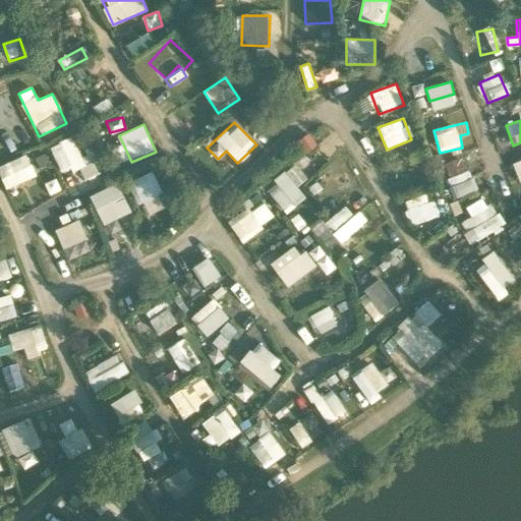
[(309,133),(297,140),(305,154),(317,147),(309,133)]
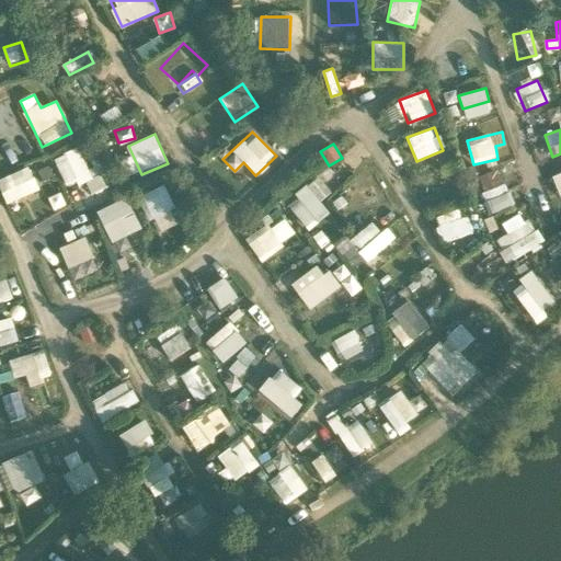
[(79,148),(54,158),(66,189),(86,181),(95,206),(112,199),(99,167),(88,171),(79,148)]
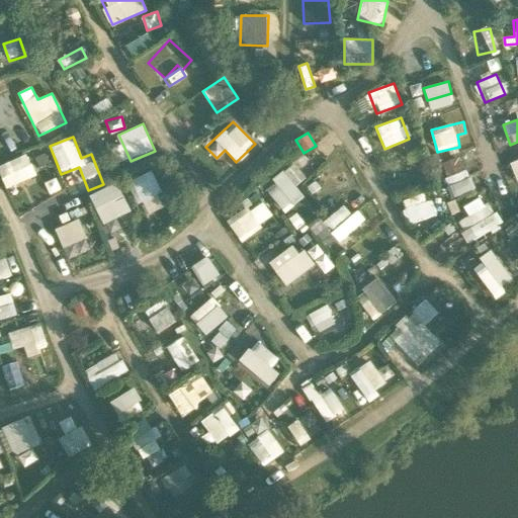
[(122,145),(112,149),(119,165),(128,161),(122,145)]
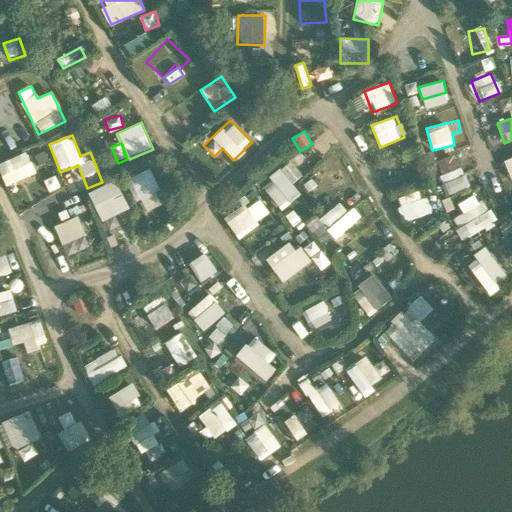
[(28,152),(0,162),(0,170),(5,185),(36,174),(28,152)]
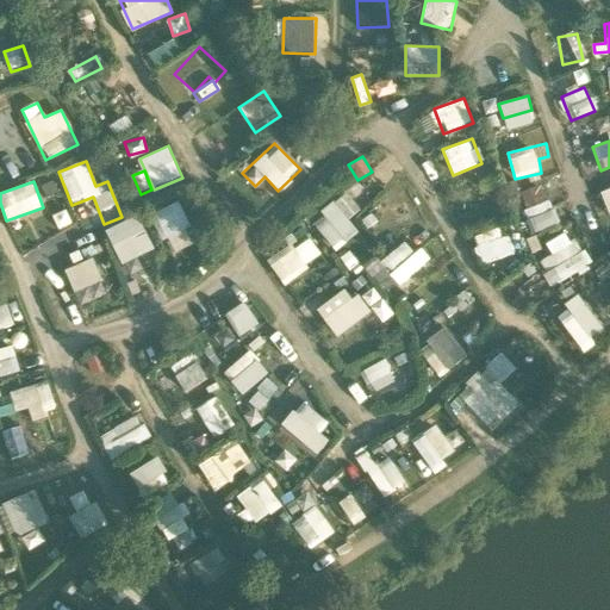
[(522,193),(528,207),(546,199),(540,185),(522,193)]
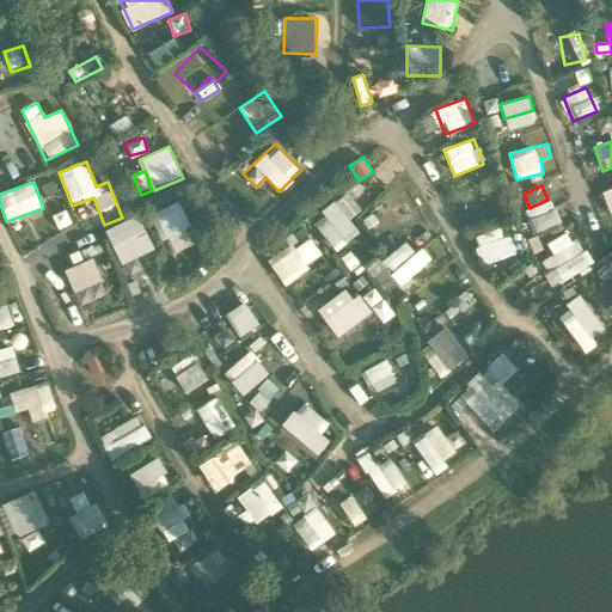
[(611,188),(601,194),(611,215),(611,188)]
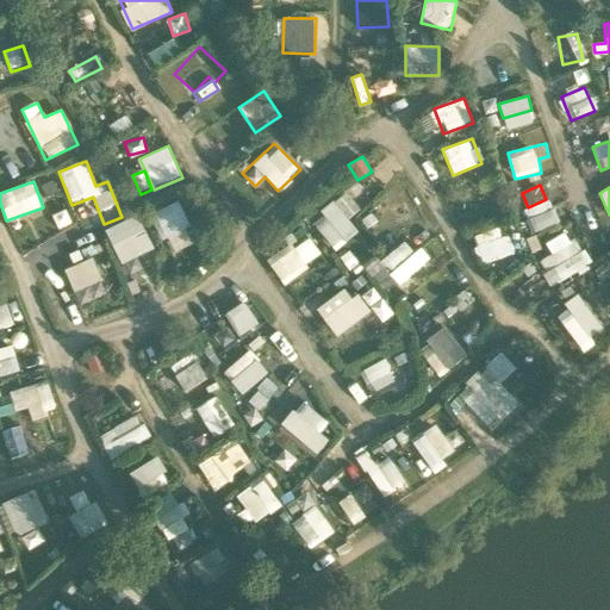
[(359,231),(348,219),(360,209),(346,192),(311,222),(337,250),(359,231)]
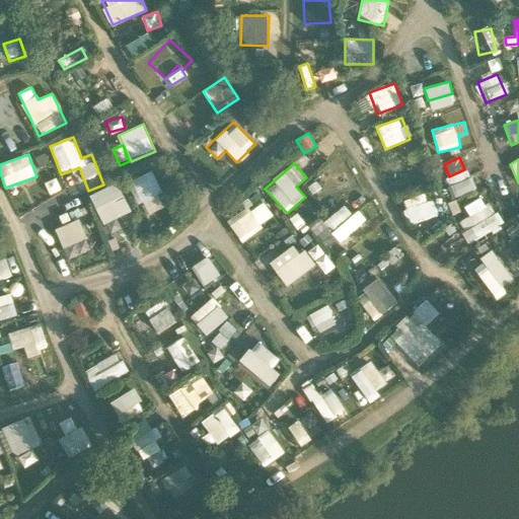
[(336,164),(318,176),(331,195),(349,181),(336,164)]
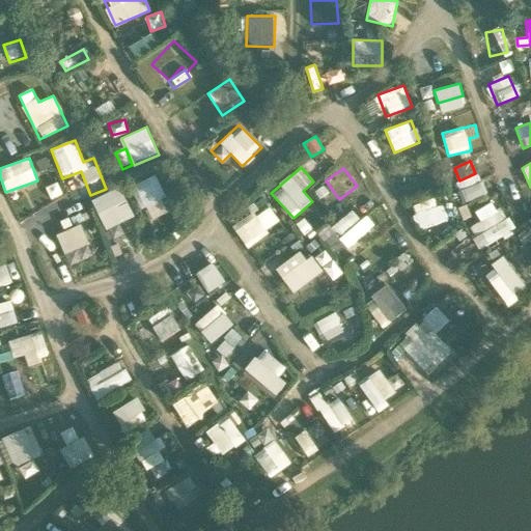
[(454,185),(464,203),(486,192),(477,173),(454,185)]
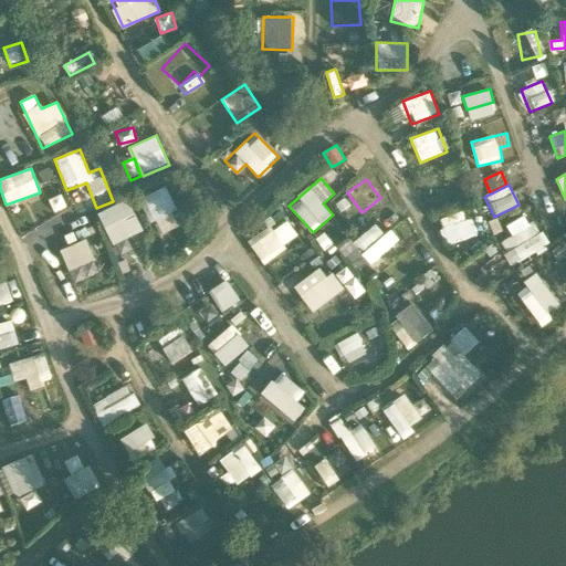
[(150,222),(177,211),(167,188),(140,200),(150,222)]
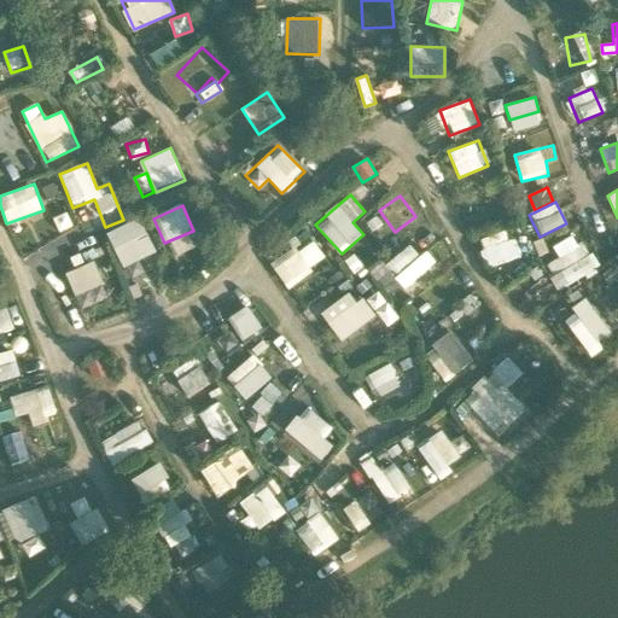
[(122,267),(155,254),(139,217),(106,232),(122,267)]
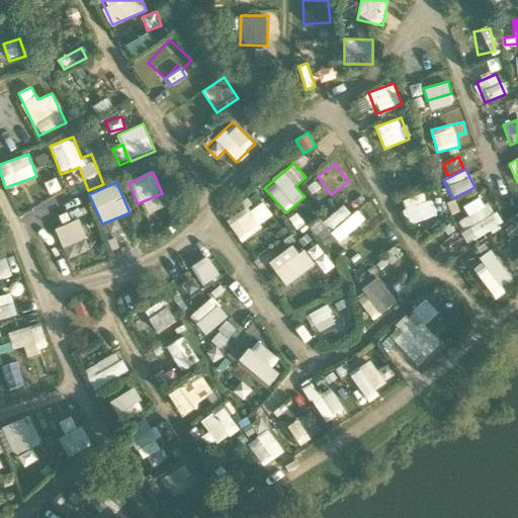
[(403,200),(409,220),(429,212),(423,193),(403,200)]
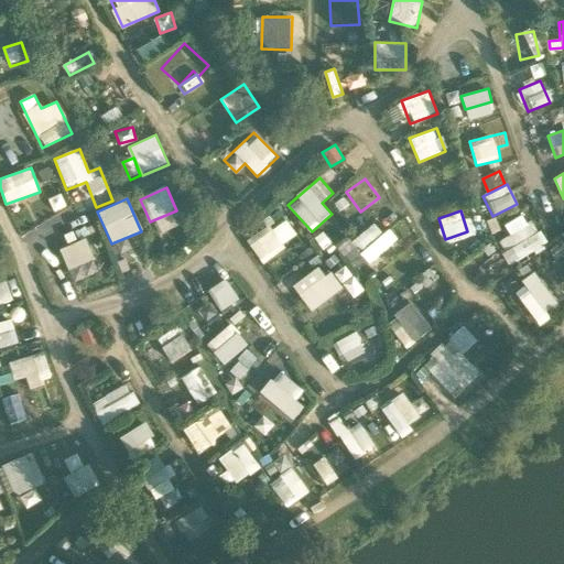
[(506,225),(511,235),(498,241),(511,266),(544,248),(525,214),(506,225)]
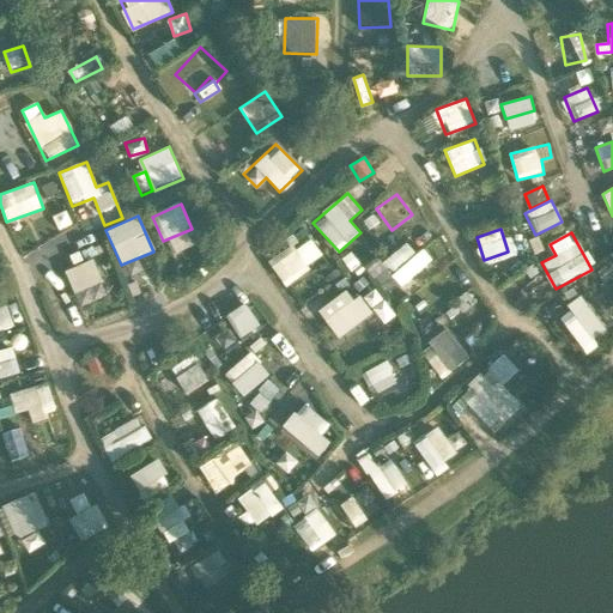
[(311,236),(269,261),(284,284),(325,259),(311,236)]
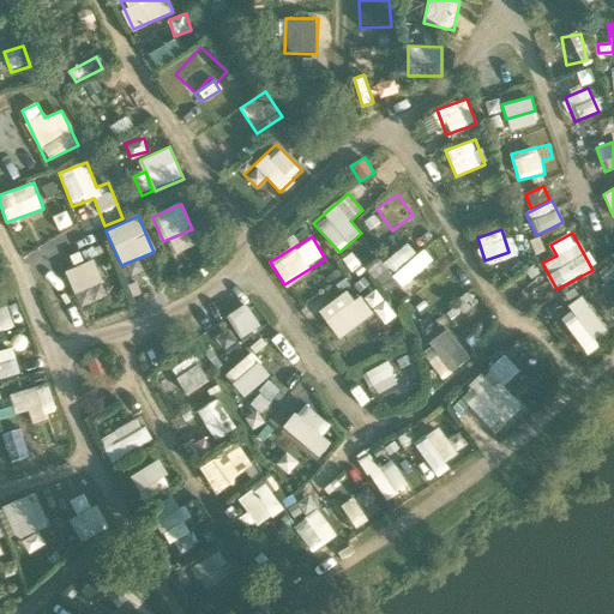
[(391,272),(416,254),(408,242),(383,262),(391,272)]
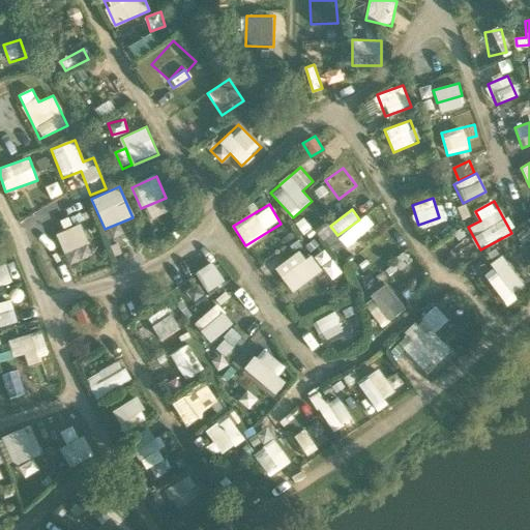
[(81,224),(55,233),(62,253),(88,243),(81,224)]
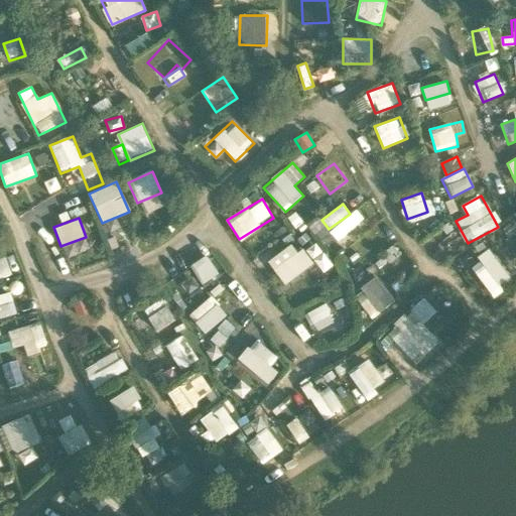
[(323,273),(334,267),(317,243),(307,249),(323,273)]
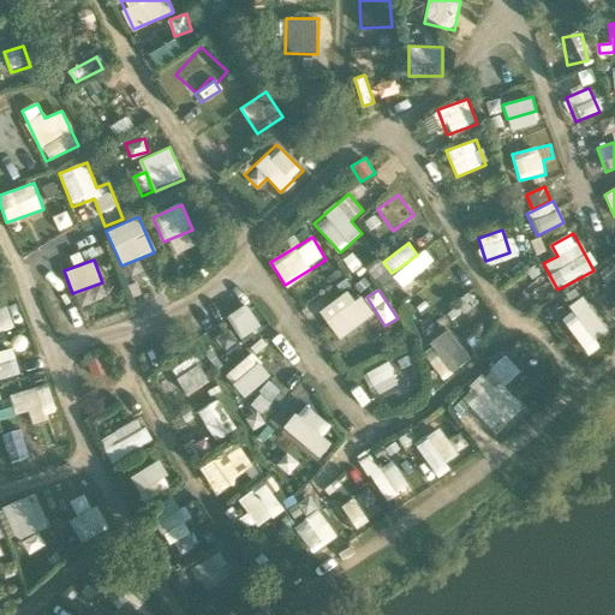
[(374,312),(360,297),(354,302),(345,291),(318,312),(340,340),(374,312)]
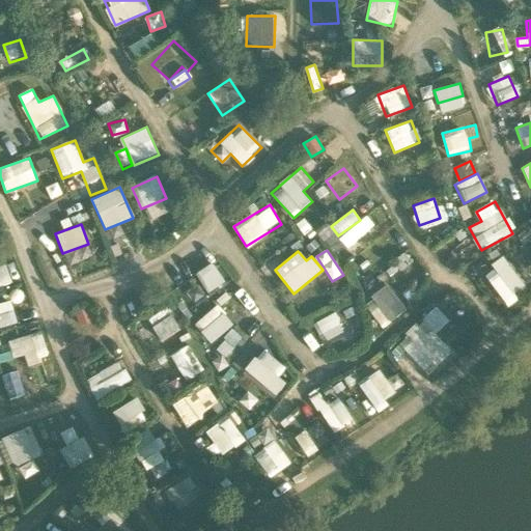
[(194,275),(210,295),(227,281),(212,261),(194,275)]
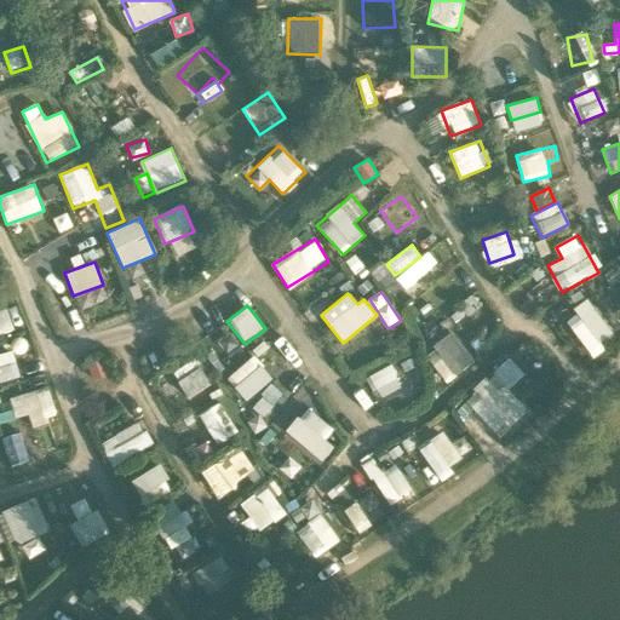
[(590,355),(615,338),(595,306),(568,323),(590,355)]
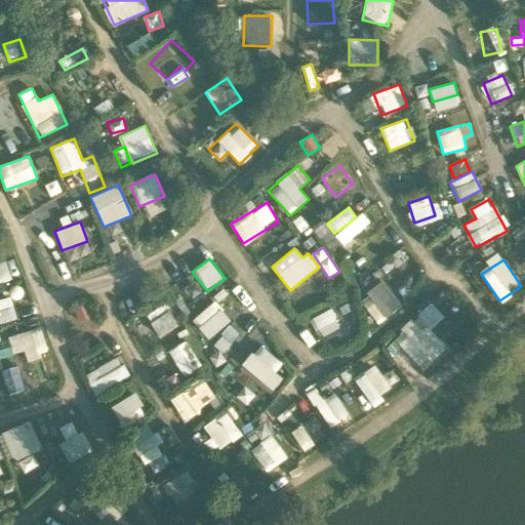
[(0,282),(11,279),(5,260),(0,261),(0,282)]
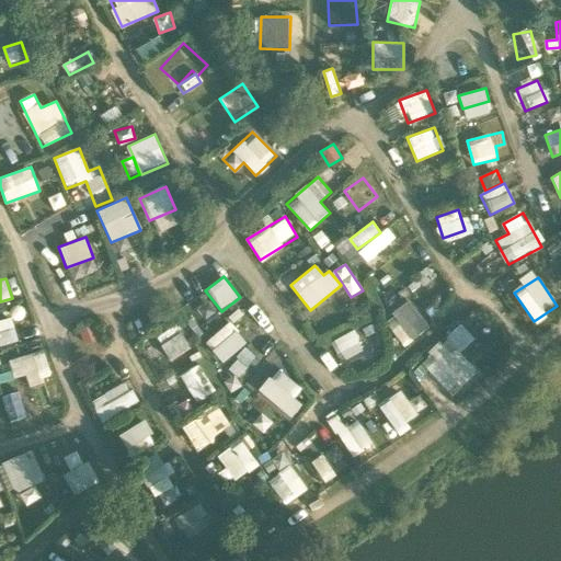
[(387,317),(402,344),(428,329),(413,301),(387,317)]
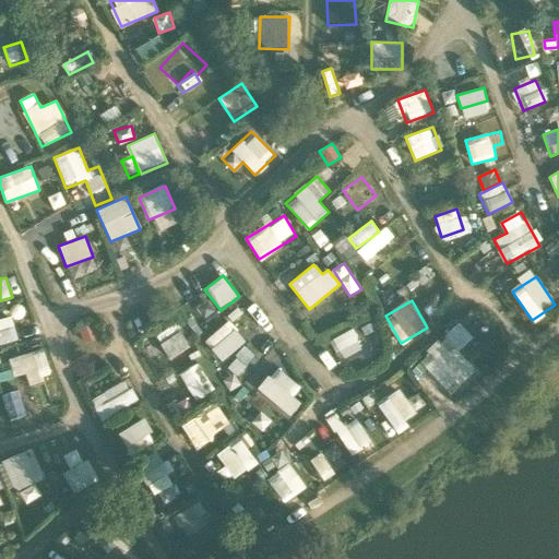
[(0,319),(0,344),(18,339),(9,317),(0,319)]
